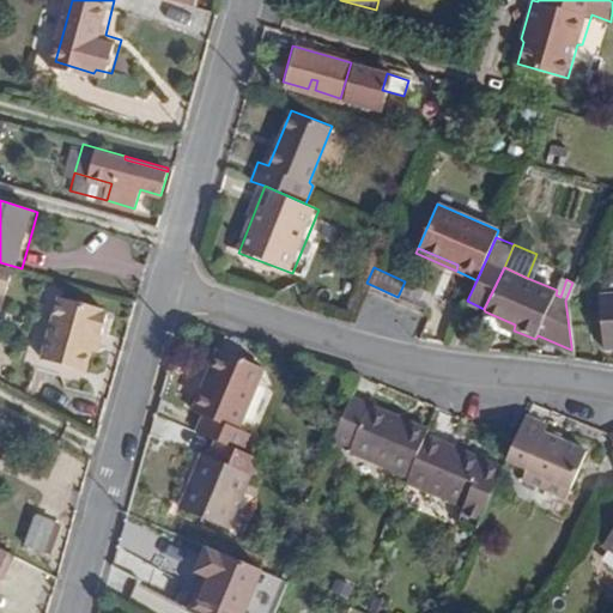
[(562,278),(557,290),(556,295),(560,297),(566,279),(563,278),(562,278)]
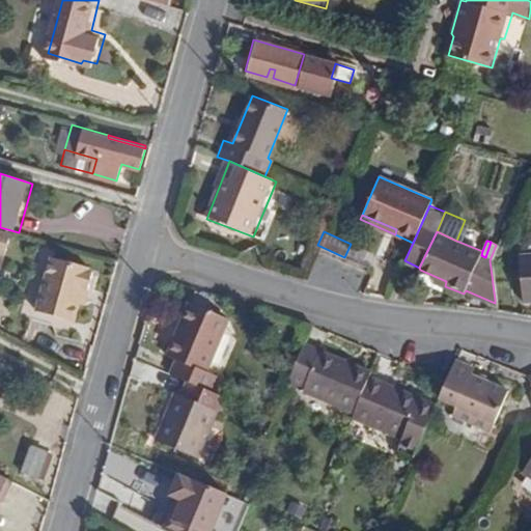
[(0,252),(0,273),(5,275),(10,255),(4,253),(0,252)]
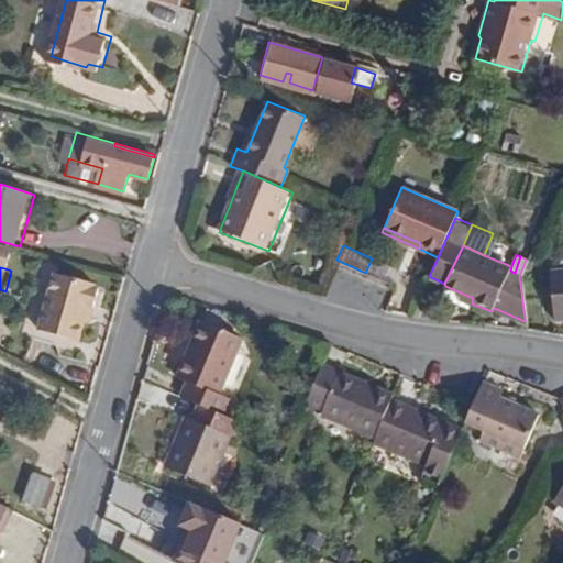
[(548,290),(552,316),(553,321),(562,320),(562,271),(547,273),(548,290)]
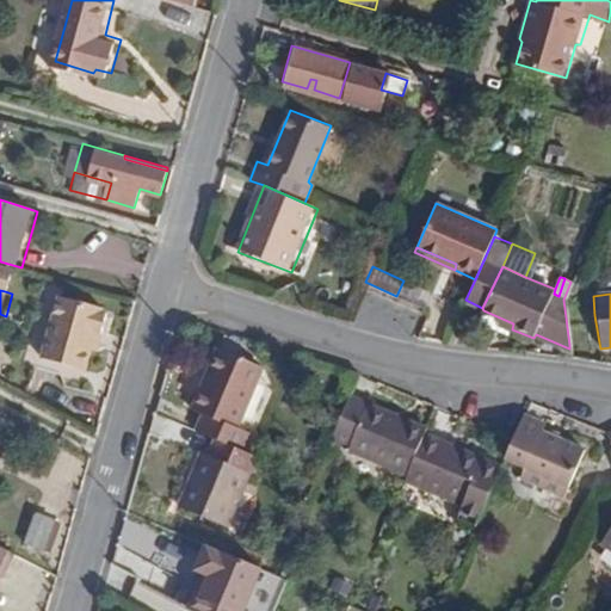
[(100,308),(56,297),(41,359),(84,371),(90,349),(93,333),(99,334),(104,313),(99,312),(100,308)]
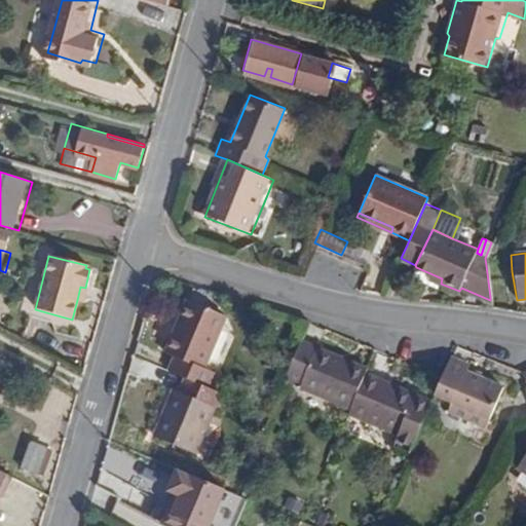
[(442,278),(416,267),(412,276),(439,289),(441,284),(442,278)]
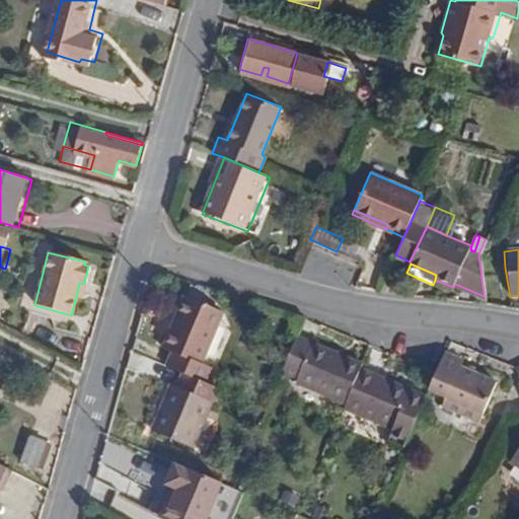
[(84,284),(79,283),(76,296),(80,298),(84,284)]
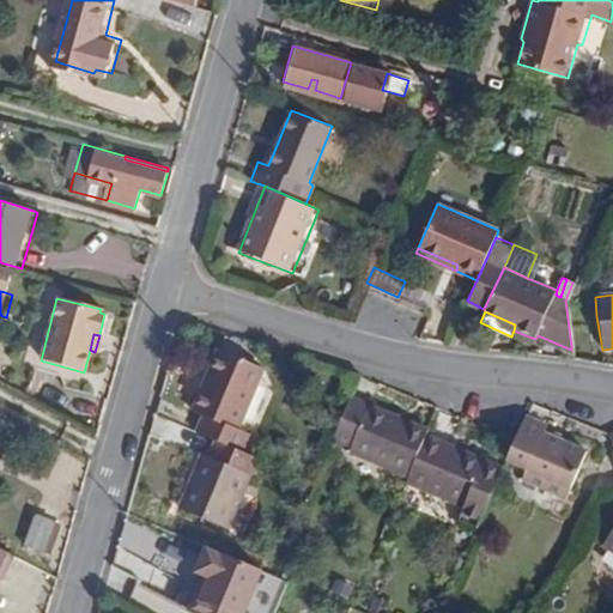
[(204,418),(198,432),(242,453),(250,436),(238,431),(266,370),(219,351),(193,411),(204,418)]
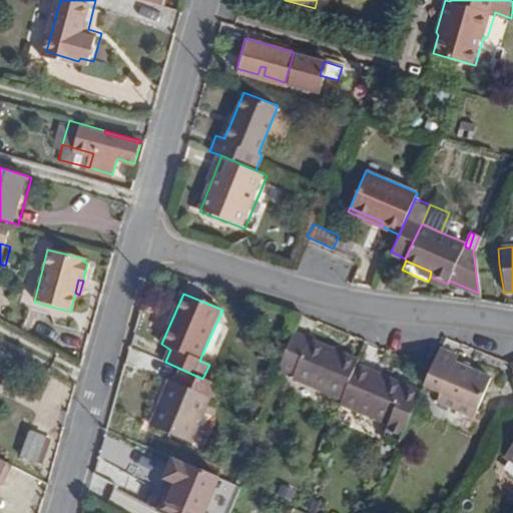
[(327,345),(293,331),(277,369),(293,375),(293,377),(341,397),(355,362),(357,357),(341,351),(340,354),(327,350),(327,345)]
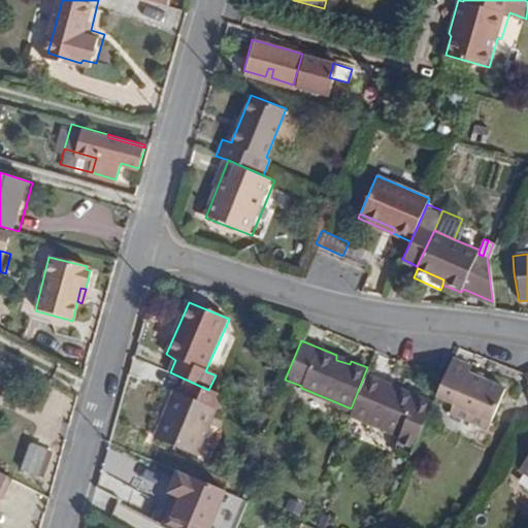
[(351,361),(336,355),(336,360),(350,364),(351,361)]
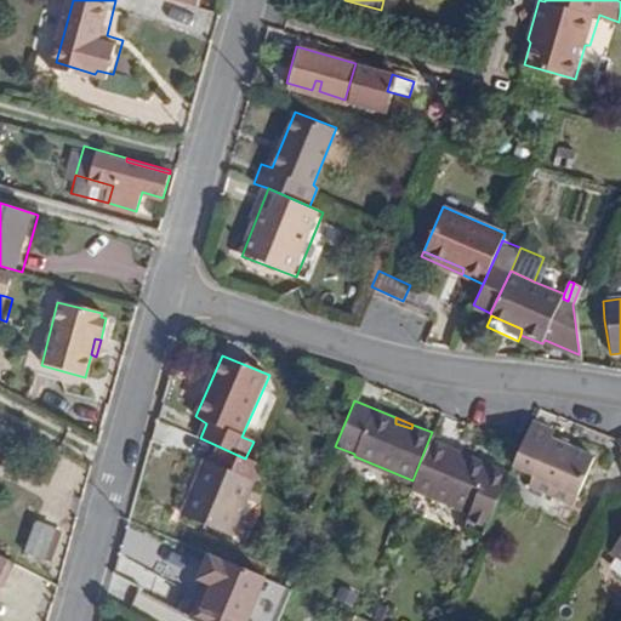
[(529,417),(512,461),(531,471),(528,483),(573,503),(593,454),(548,434),(552,427),(529,417)]
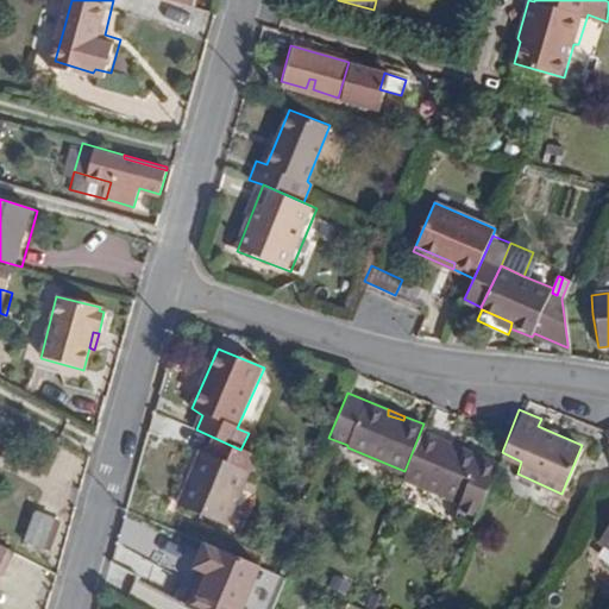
[(405,471),(403,476),(479,509),(498,462),(458,445),(456,449),(443,443),(444,439),(421,429),(405,471)]
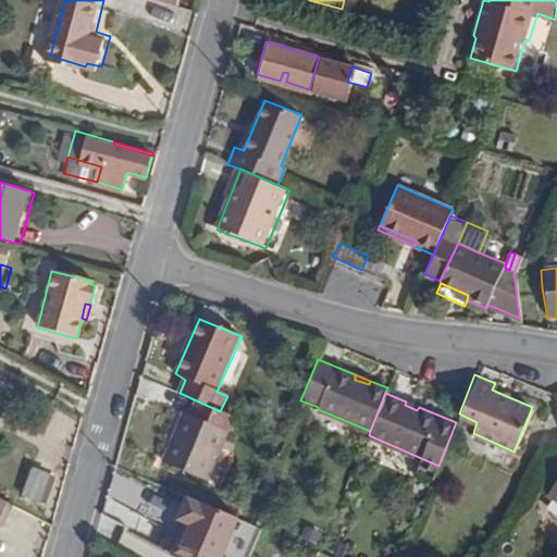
[(185,413),(164,463),(207,482),(227,434),(185,413)]
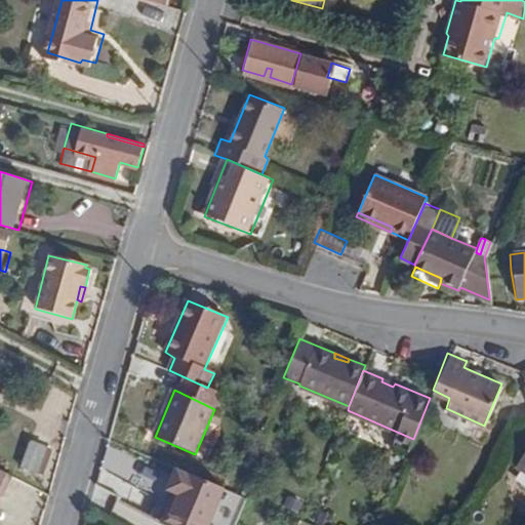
[(524,438),(510,462),(524,472),(524,438)]
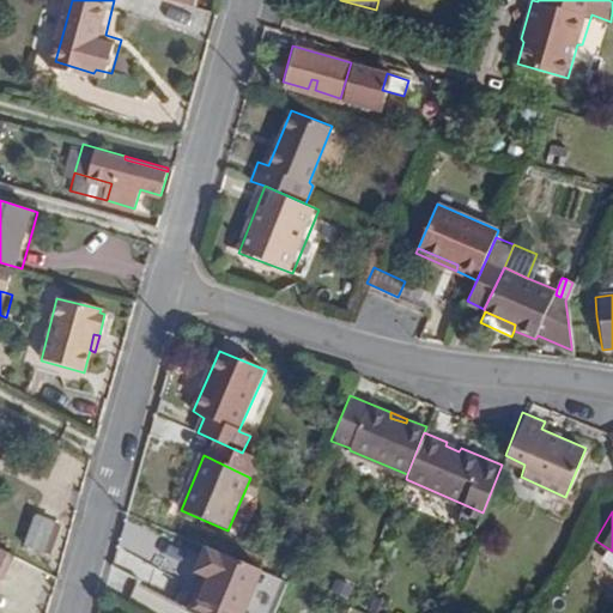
[(42,523),(34,553),(52,558),(60,528),(42,523)]
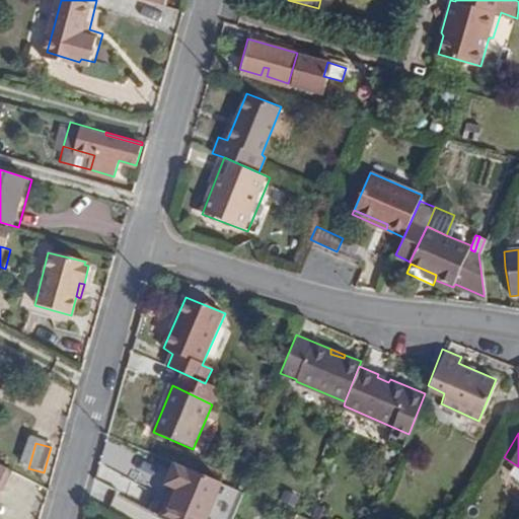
[(213,479),(174,462),(166,485),(172,487),(178,490),(165,518),(207,518),(222,484),(213,479)]
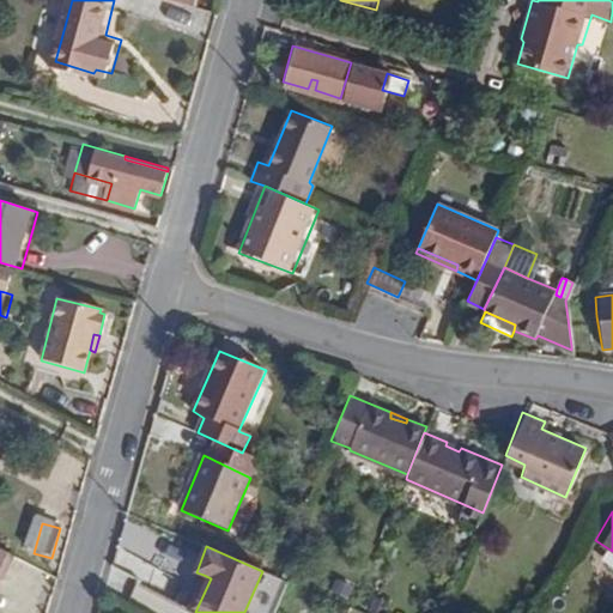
[(0,570),(4,572),(13,556),(0,548),(0,570)]
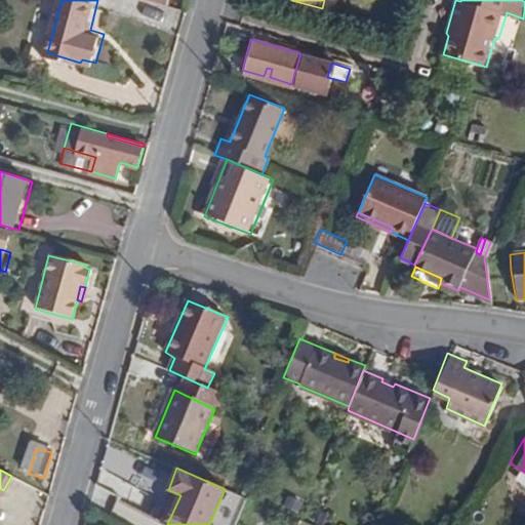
[(167,524),(180,495),(174,492),(161,523),(165,524),(167,524)]
